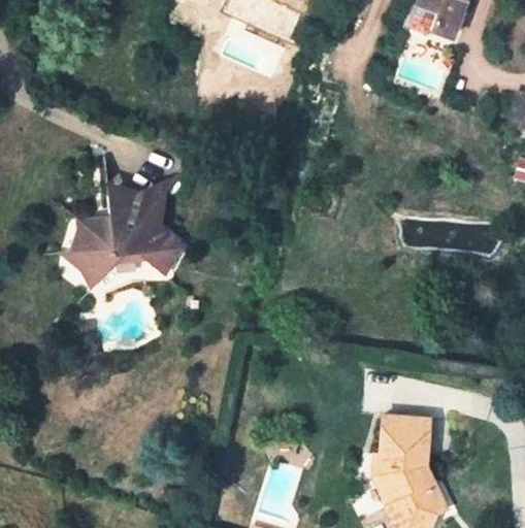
[(228,0),(223,11),(304,48),(310,18),(271,0),(228,0)]
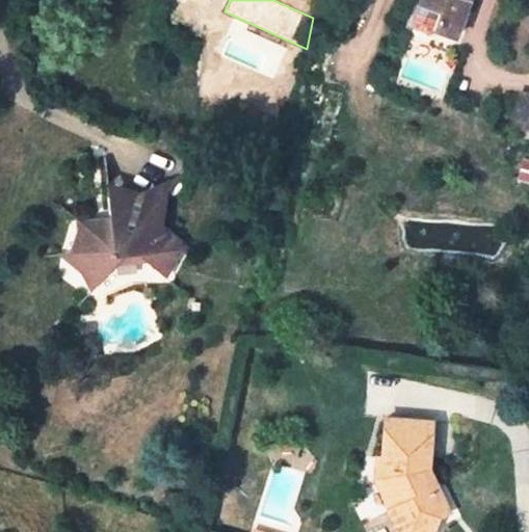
[(424,0),(423,4),(443,11),(435,30),(456,37),(470,0),(424,0)]
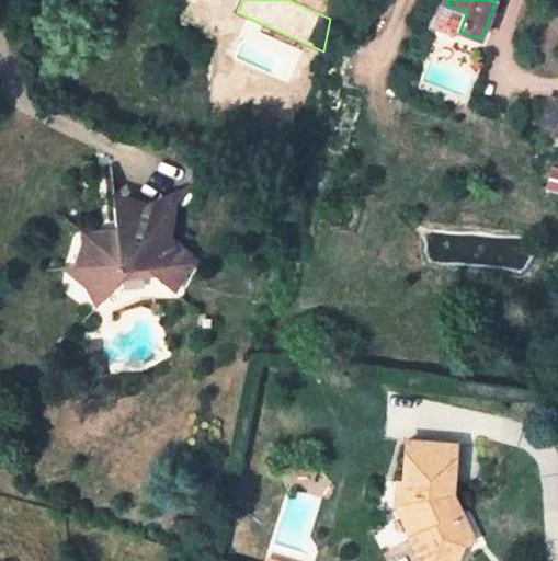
[(557,99),(551,98),(545,133),(549,134),(557,135),(557,99)]
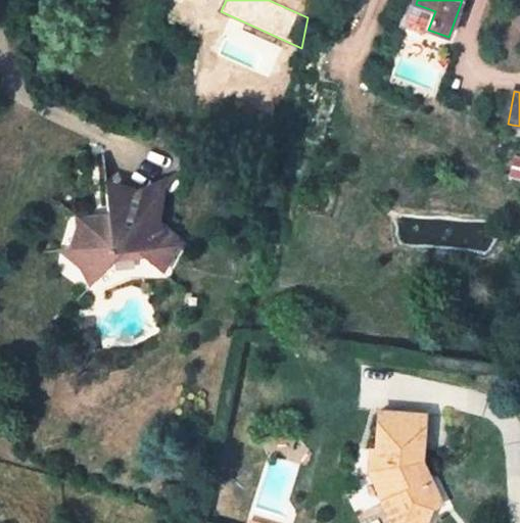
[(519,126),(512,125),(510,132),(519,133),(519,126)]
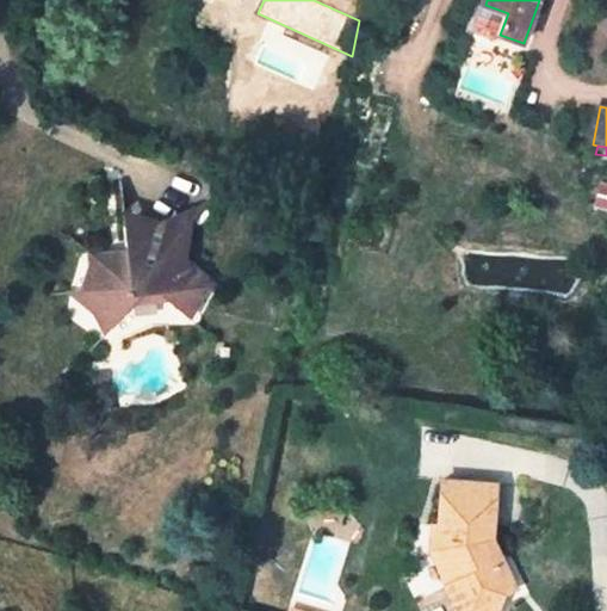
[(162,222),(191,246),(196,220),(210,204),(209,203),(162,222)]
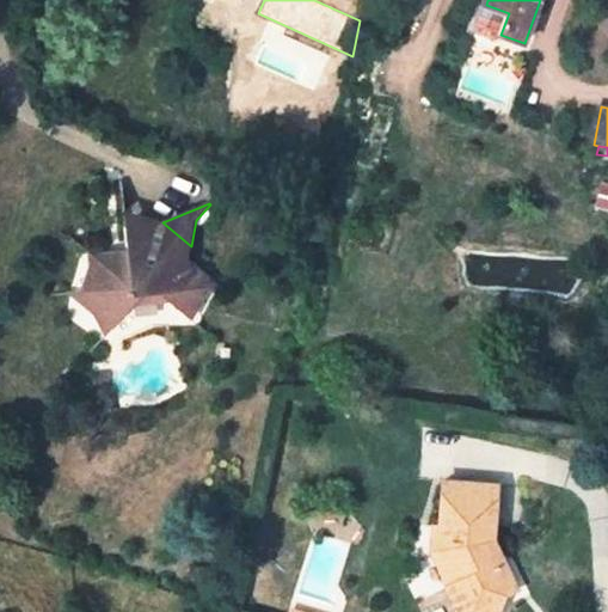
[(191,246),(163,222),(127,225),(129,255),(120,259),(116,251),(92,264),(96,289),(84,303),(114,328),(134,304),(171,301),(189,314),(217,281),(189,258),(191,246)]
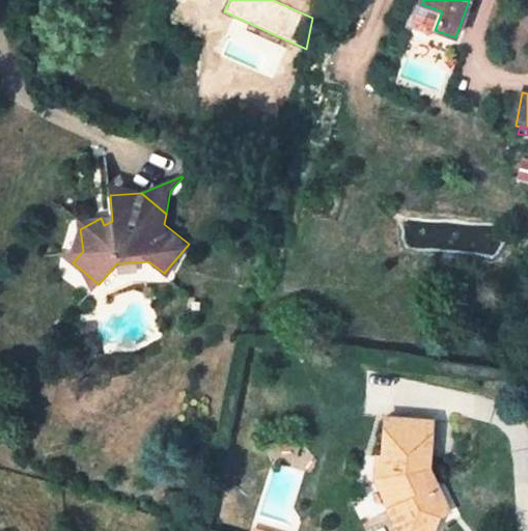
[(436,488),(429,477),(431,469),(434,421),(388,418),(385,455),(384,477),(398,506),(391,509),(400,530),(410,530),(414,529),(418,530),(436,530),(441,516),(451,511),(440,486),(436,488)]
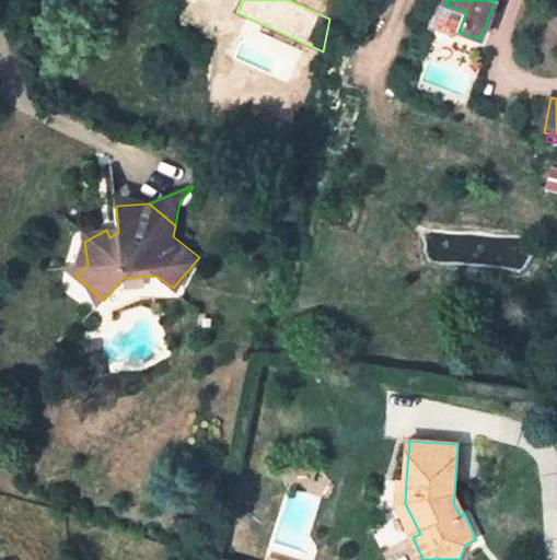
[(405,503),(406,480),(399,479),(397,504),(413,537),(420,534),(405,503)]
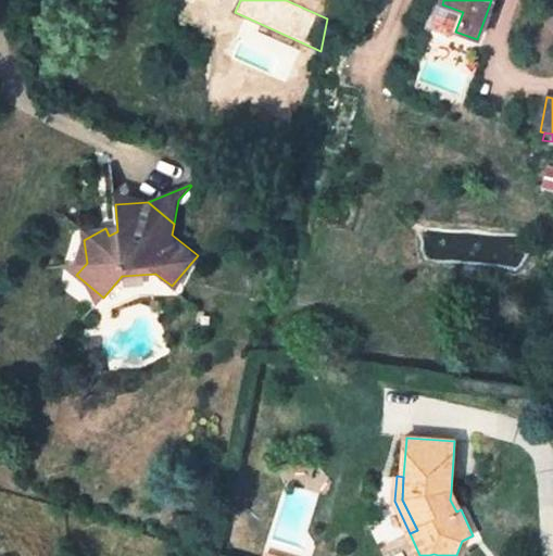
[(461,509),(451,491),(450,500),(456,512),(461,509)]
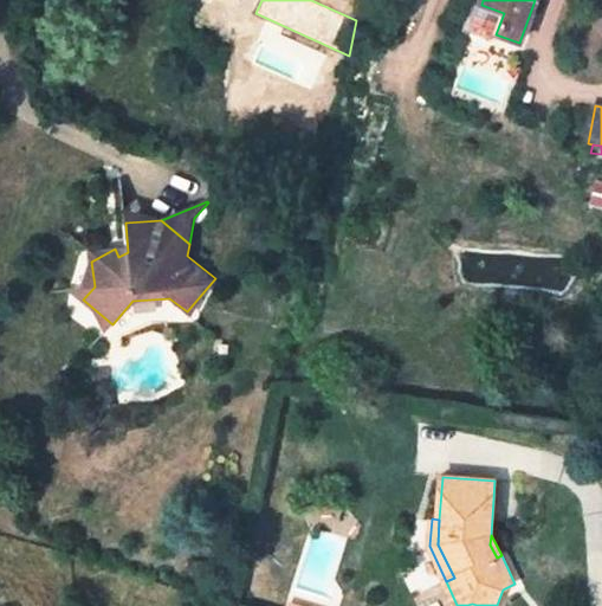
[(205,562),(193,560),(191,571),(201,574),(205,562)]
